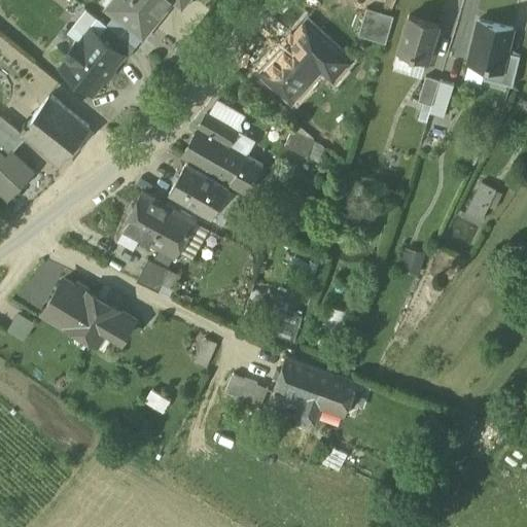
[(112,0),(106,8),(143,37),(172,0),(112,0)]
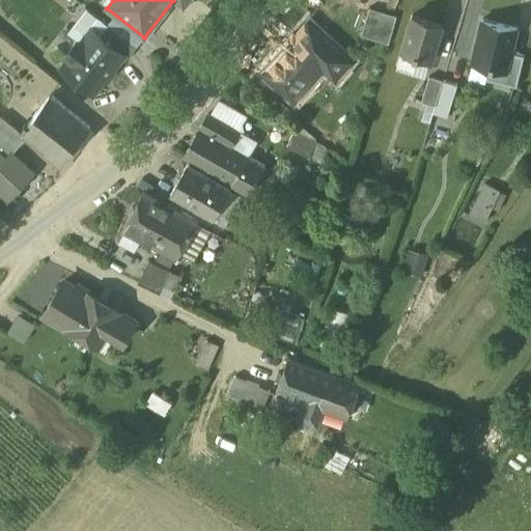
[(396,17),(368,8),(360,35),(388,44),(396,17)]
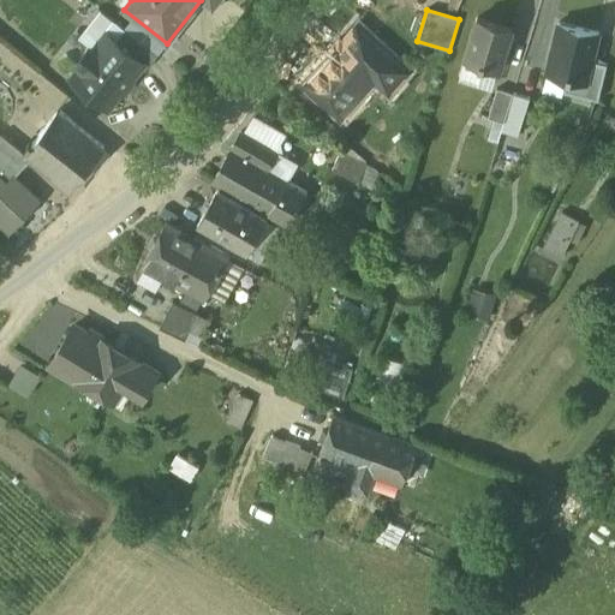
[(512,28),(478,17),(459,76),(477,82),(482,65),(499,70),(512,28)]
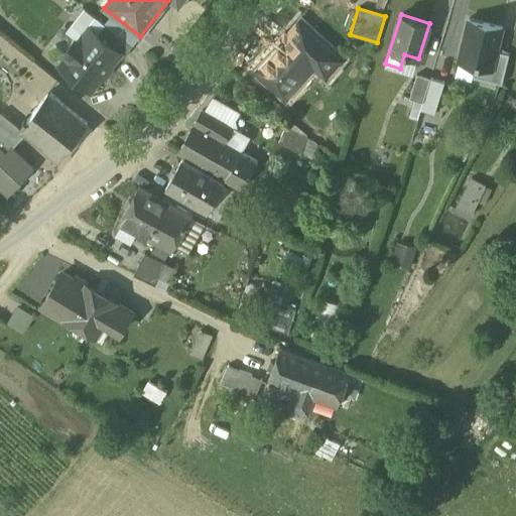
[(499,26),(466,20),(458,61),(475,65),(491,68),(495,50),(499,26)]
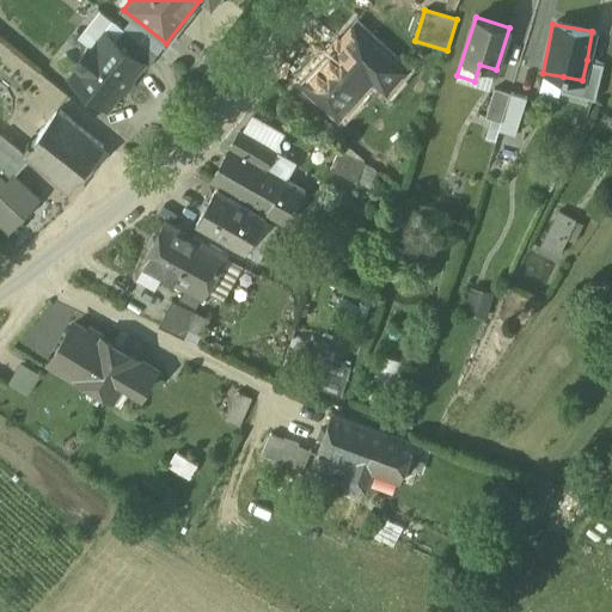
[(354,28),(303,85),(338,117),(359,95),(353,89),(367,73),(386,91),(403,72),(354,28)]
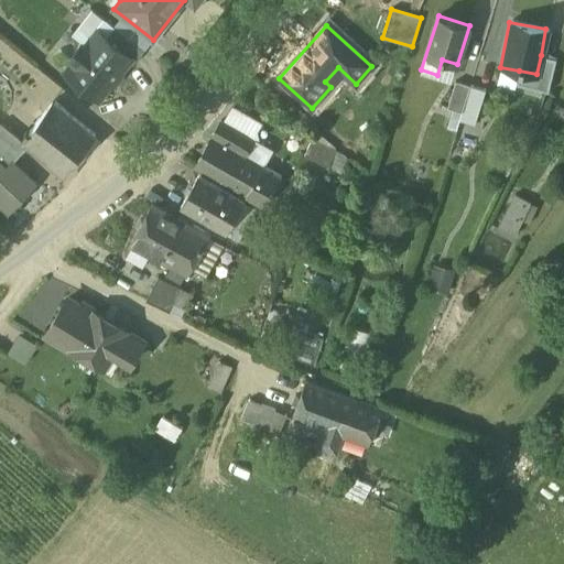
[(144,51),(114,26),(106,36),(131,57),(129,61),(133,64),(144,51)]
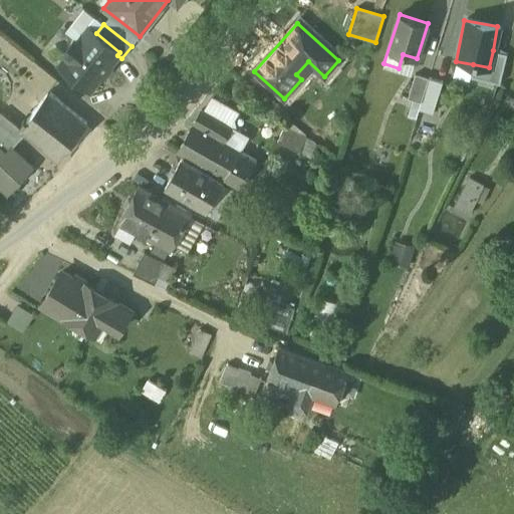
[(89,28),(78,42),(75,39),(64,52),(67,55),(60,65),(89,89),(117,55),(119,52),(96,33),(89,28)]
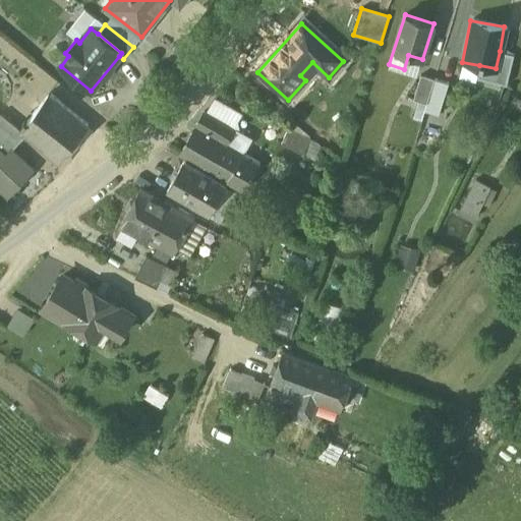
[(500,51),(496,68),(479,65),(476,77),(507,82),(513,53),(500,51)]
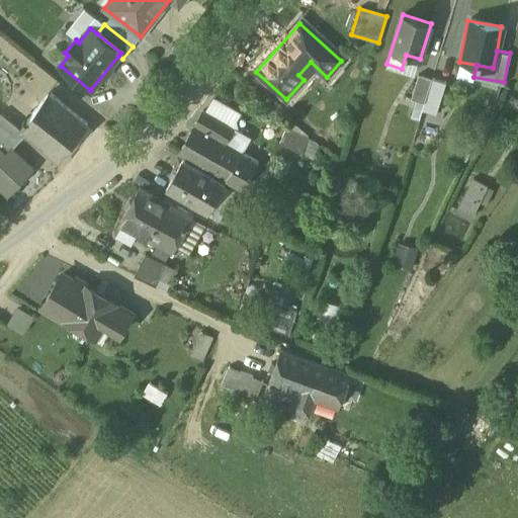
[(432,78),(419,74),(411,98),(424,102),(432,78)]
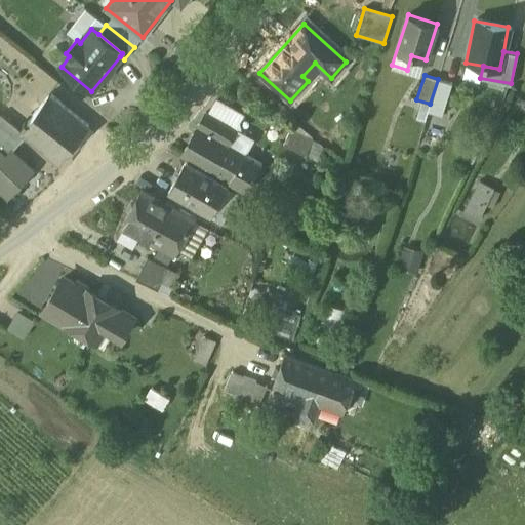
[(452,83),(438,79),(430,104),(428,111),(442,115),(452,83)]
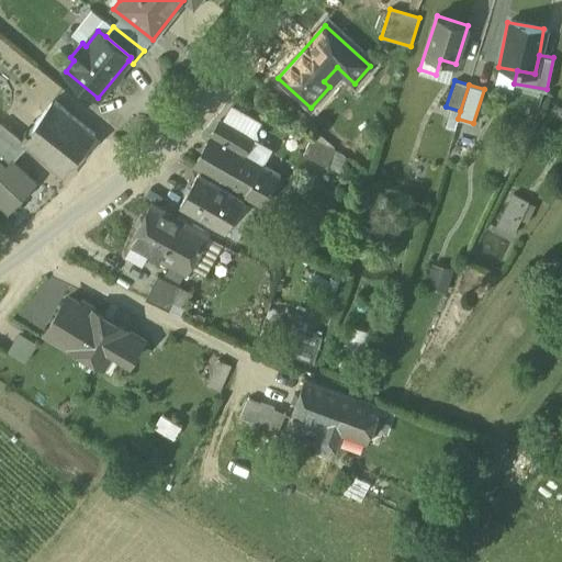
[(97,135),(54,100),(22,139),(21,141),(27,146),(65,176),(97,135)]
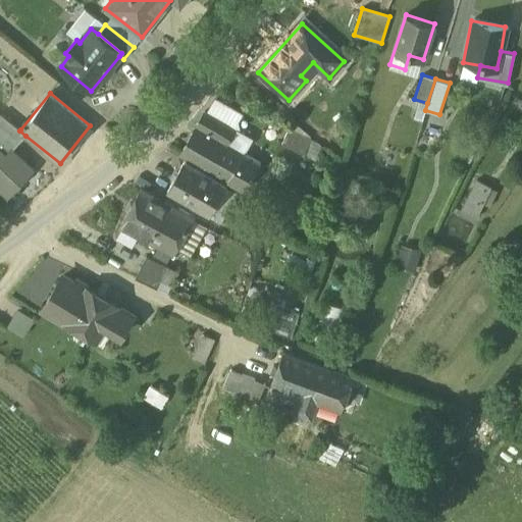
[(238,125),(244,109),(214,98),(208,113),(238,125)]
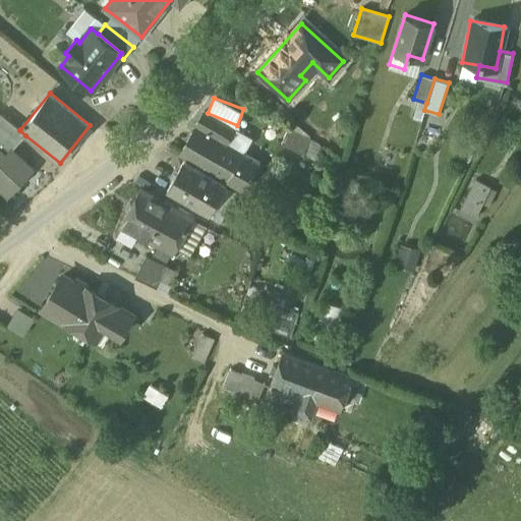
[(0,112),(0,188),(8,196),(35,168),(12,149),(25,135),(19,130),(20,129),(0,112)]
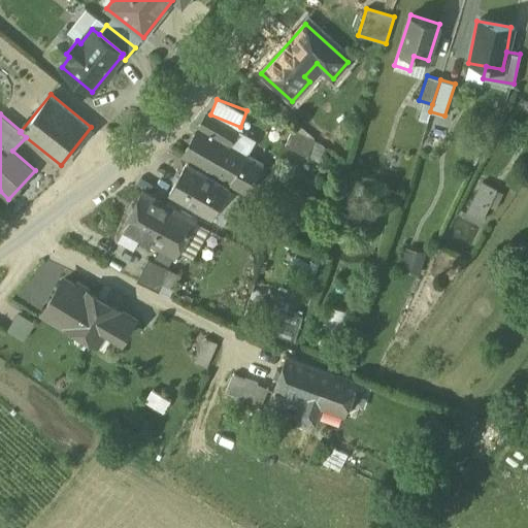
[(238,131),(206,113),(198,128),(230,145),(234,138),(238,140),(241,134),(238,131)]
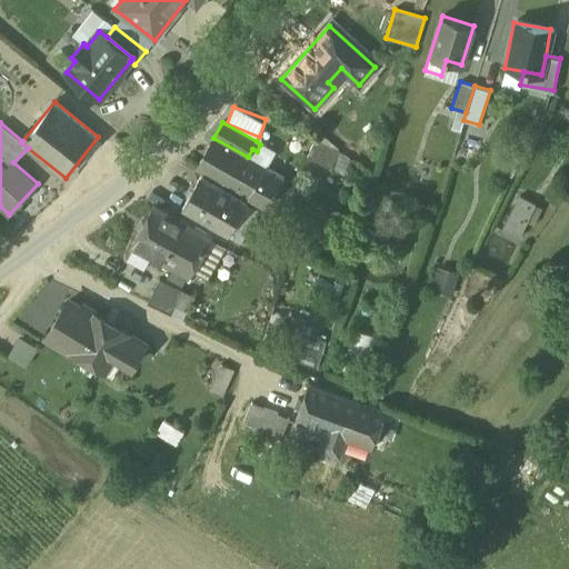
[(248,157),(213,138),(202,158),(196,169),(266,209),(283,177),(248,157)]
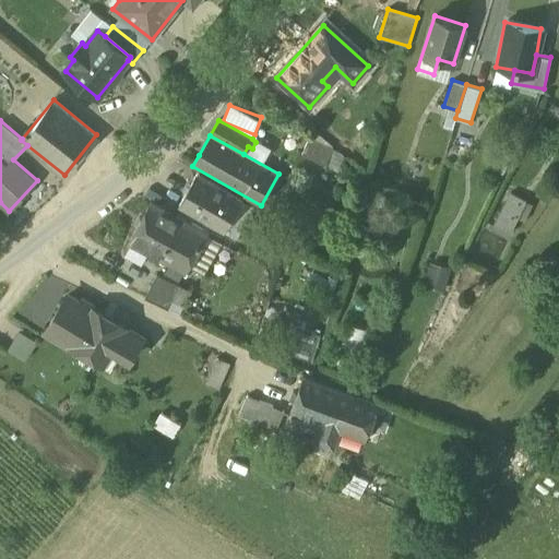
[(333,149),(309,138),(301,153),(325,164),(333,149)]
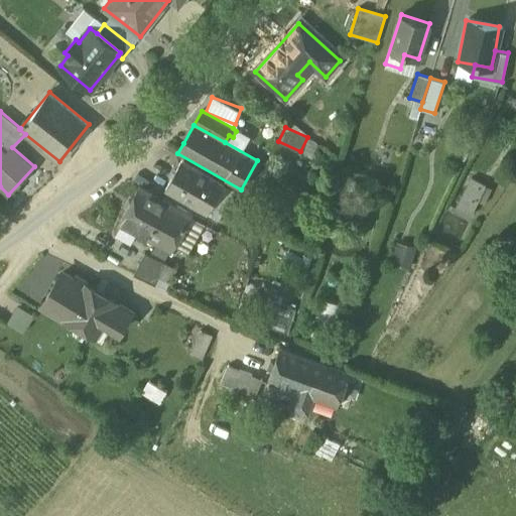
[(183,143),(176,139),(170,149),(177,153),(183,143)]
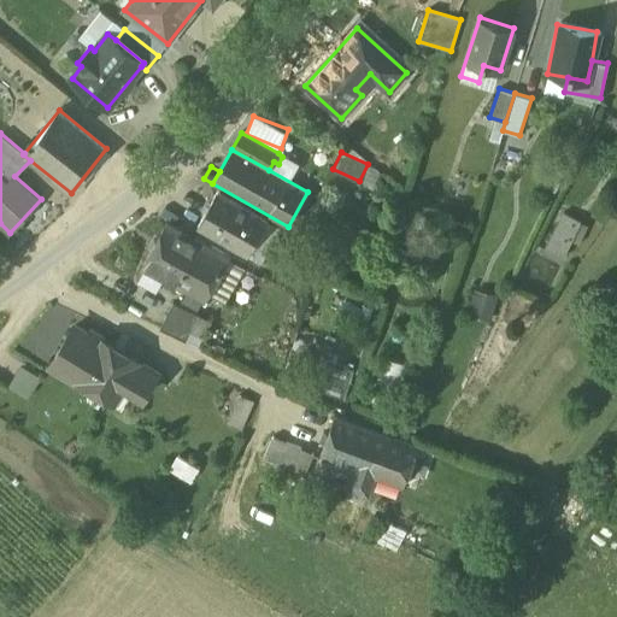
[(268,219),(218,192),(198,227),(248,256),(268,219)]
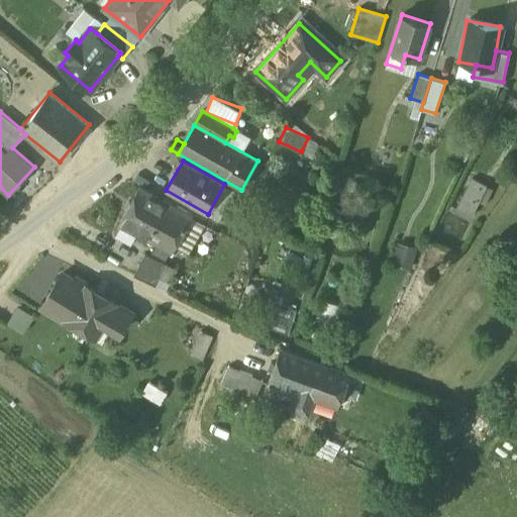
[(455,208),(474,216),(489,184),(472,176),(455,208)]
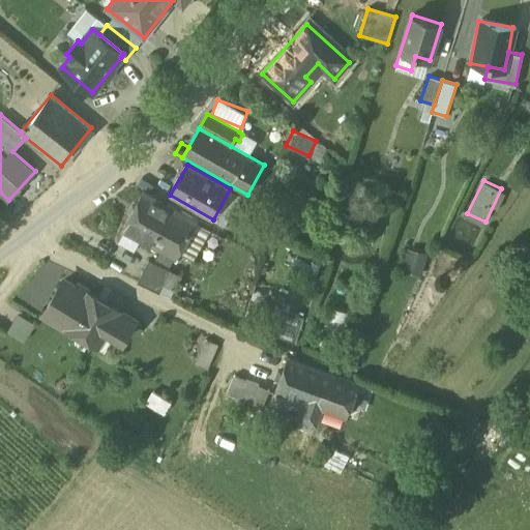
[(131,231),(148,199),(137,194),(121,225),(131,231)]
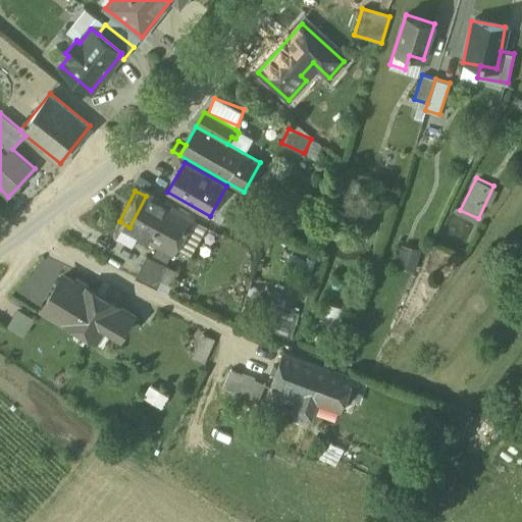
[(177,213),(146,196),(129,227),(133,228),(159,242),(162,244),(177,213)]
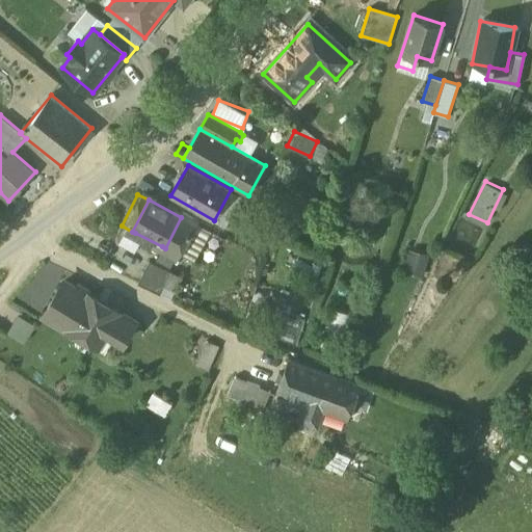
[(181,217),(165,248),(176,254),(192,222),(181,217)]
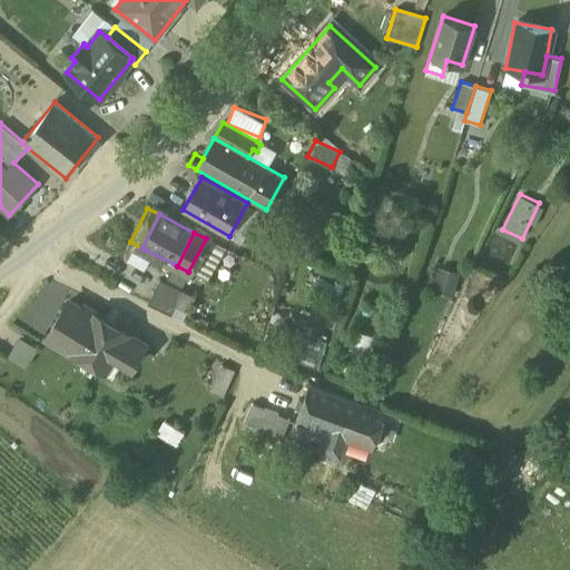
[(141,248),(130,242),(125,252),(140,259),(145,249),(141,248)]
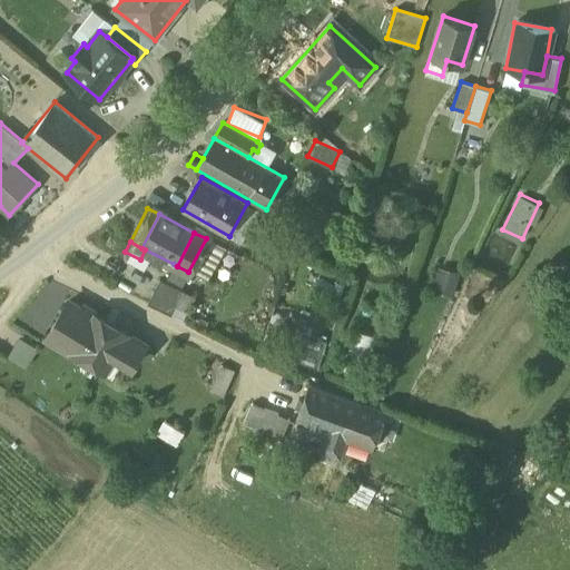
[(177,266),(174,264),(168,274),(184,282),(188,272),(177,266)]
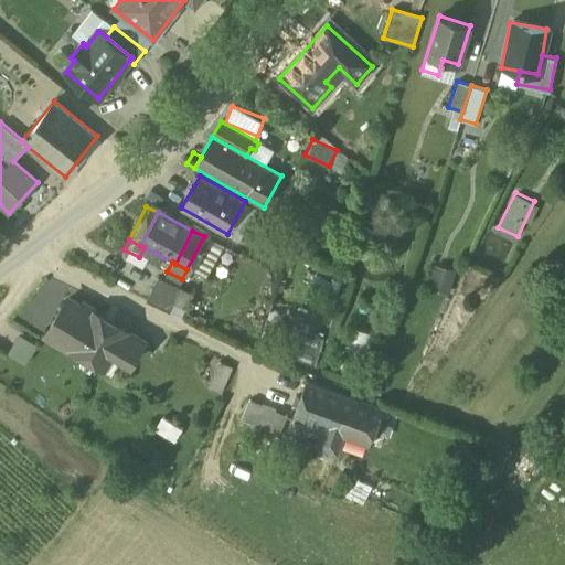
[(429,286),(450,291),(456,268),(436,264),(429,286)]
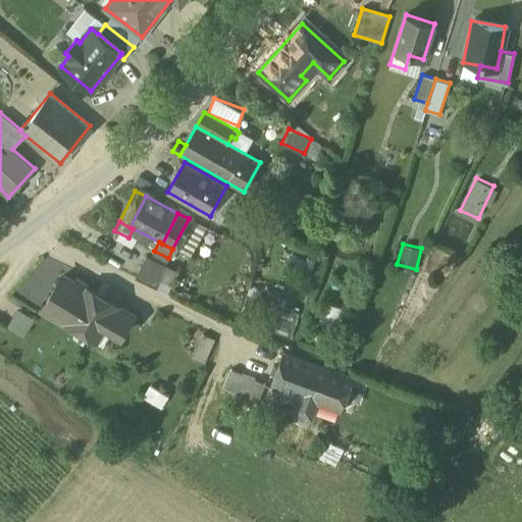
[(170,268),(148,257),(138,278),(160,290),(170,268)]
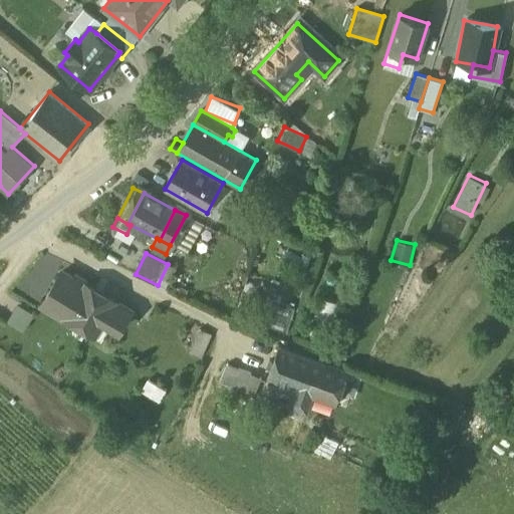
[(82,284),(60,272),(42,302),(95,334),(103,320),(119,329),(132,310),(83,282),(82,284)]
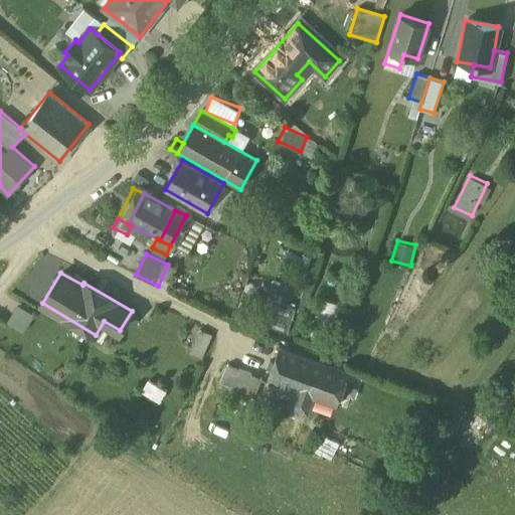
[(270,310),(265,323),(284,331),(294,307),(275,299),(270,310)]
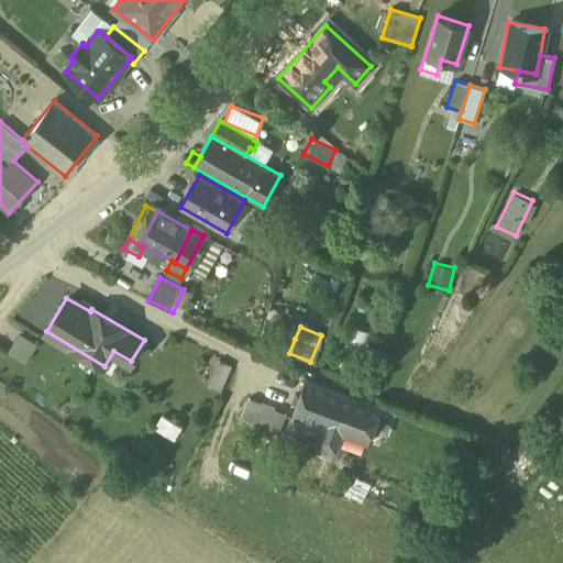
[(26,362),(40,341),(21,330),(9,351),(26,362)]
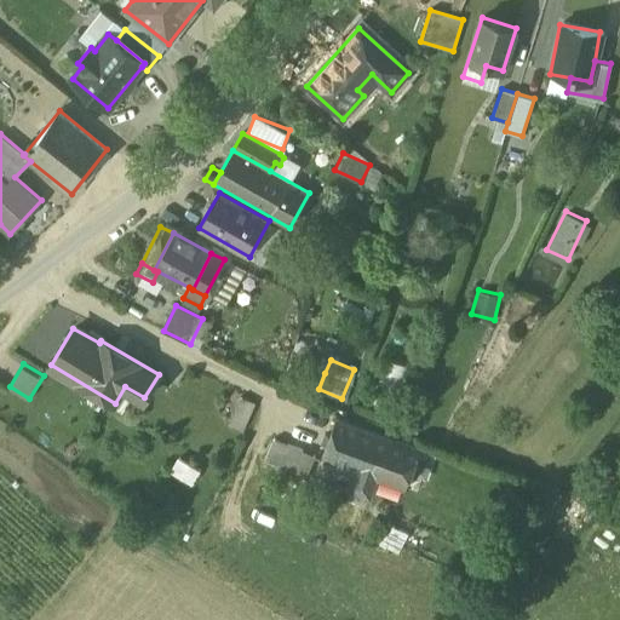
[(325,373),(316,369),(310,385),(319,389),(325,373)]
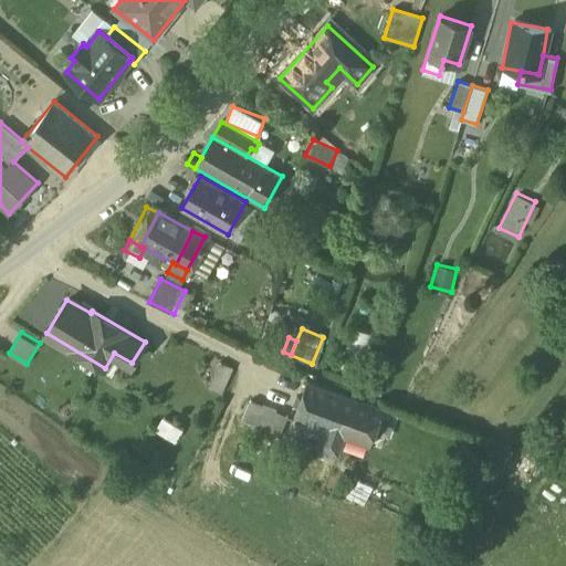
[(358,399),(307,381),(294,419),(346,437),(349,427),(374,436),(384,407),(359,399),(358,399)]
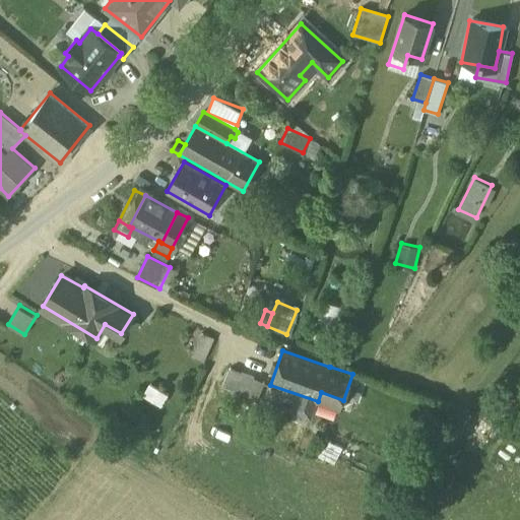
[(252,388),(217,376),(211,392),(235,400),(233,406),(244,410),(252,388)]
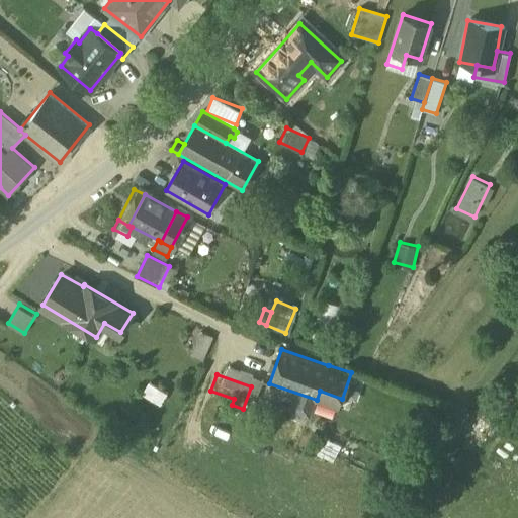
[(149,378),(143,389),(162,399),(167,390),(149,378)]
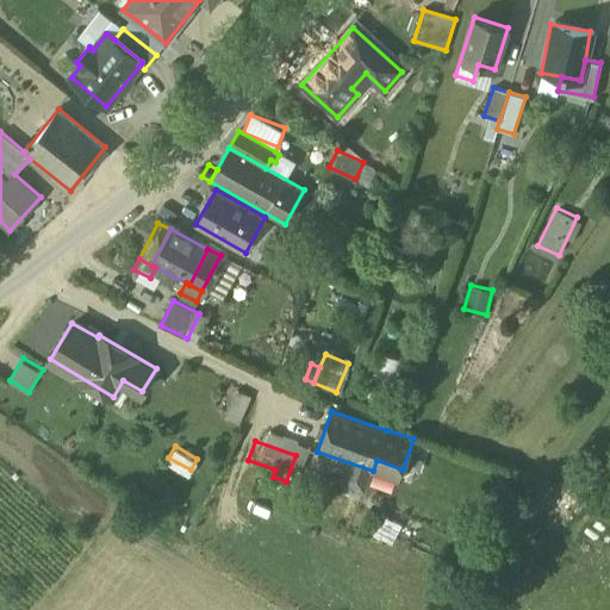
[(373,471),(317,452),(311,467),(346,479),(344,485),(367,493),(371,481),(396,490),(403,470),(377,460),(373,471)]
